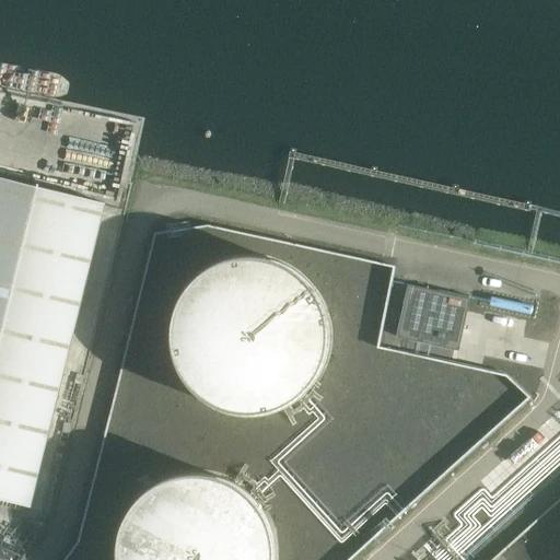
[(104,202),(0,176),(0,499),(30,506),(104,202)]
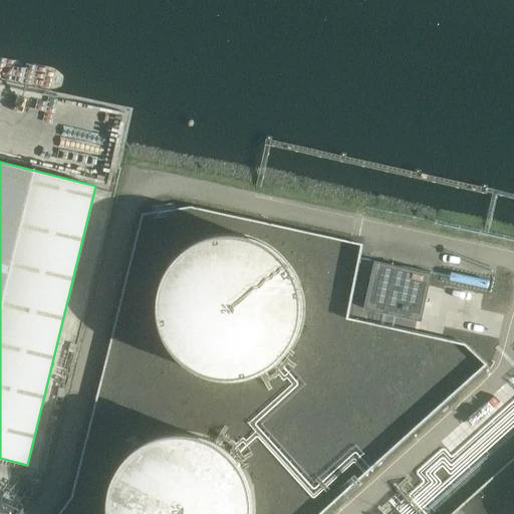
[(197,243),(182,254),(169,268),(161,284),(158,303),(159,321),(165,339),(175,355),(190,367),(206,375),(225,379),(243,377),(261,371),(277,361),(289,347),(297,330),(301,312),(300,293),(294,275),(283,260),(269,248),(252,239),(234,236),(215,237),(197,243)]
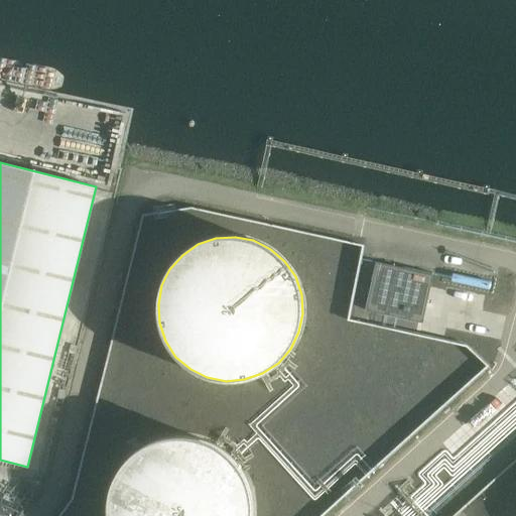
[(422,323),(432,275),(375,263),(365,310),(422,323)]
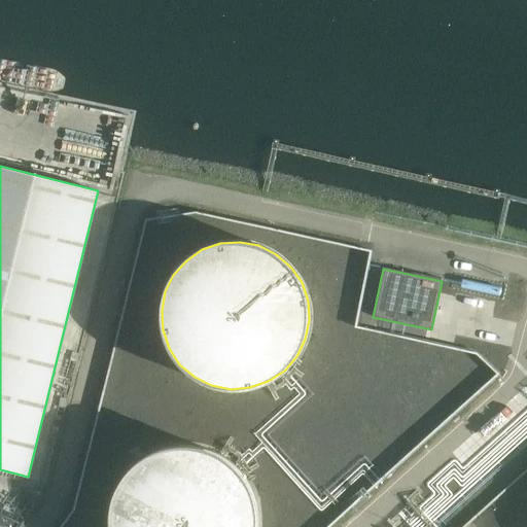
[(500,289),(462,280),(461,281),(460,282),(459,284),(459,285),(459,286),(459,287),(460,288),(498,297),(499,296),(500,295),(500,294),(500,293),(501,292),(500,290),(500,289)]
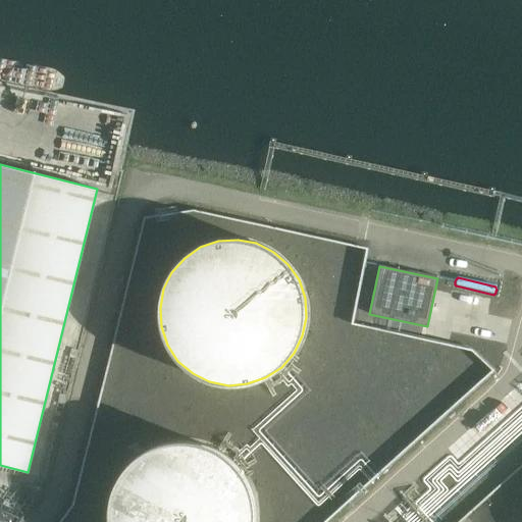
[(394,397),(372,415),(378,423),(370,430),(384,447),(379,452),(373,444),(370,447),(375,453),(371,456),(382,468),(442,415),(418,387),(400,404),(394,397)]
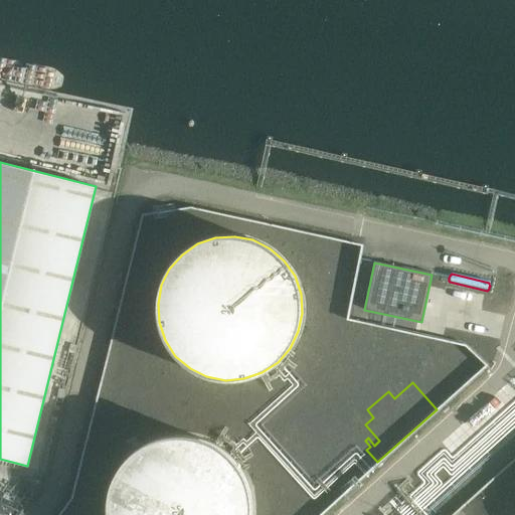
[(150,442),(133,453),(120,467),(112,485),(108,506),(108,514),(251,514),(252,496),(246,478),(237,463),(223,450),(200,438),(175,436),(150,442)]
